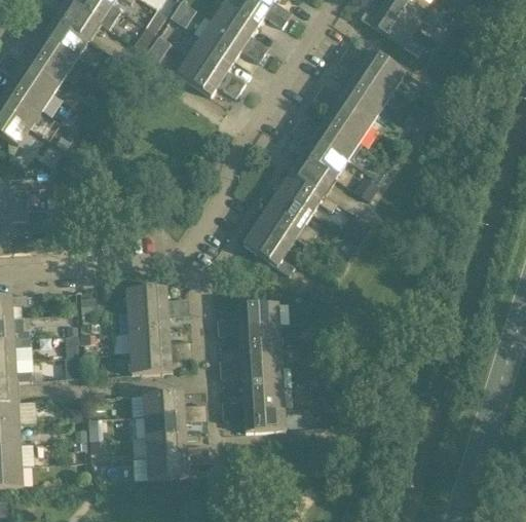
[(66,0),(66,1),(100,24),(109,30),(121,11),(112,5),(104,0),(66,0)]
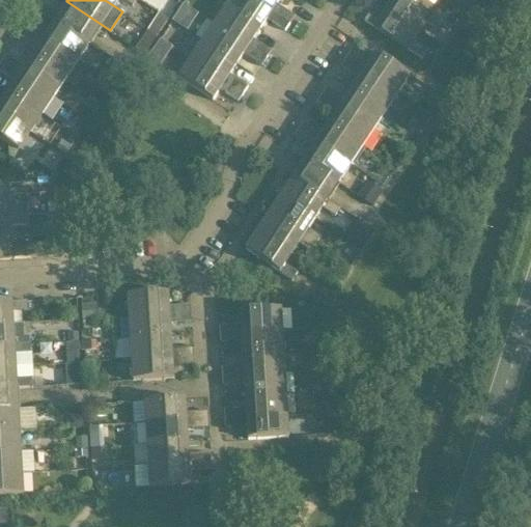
[(227,0),(225,3),(259,26),(266,16),(284,28),(289,21),(257,0),(227,0)]
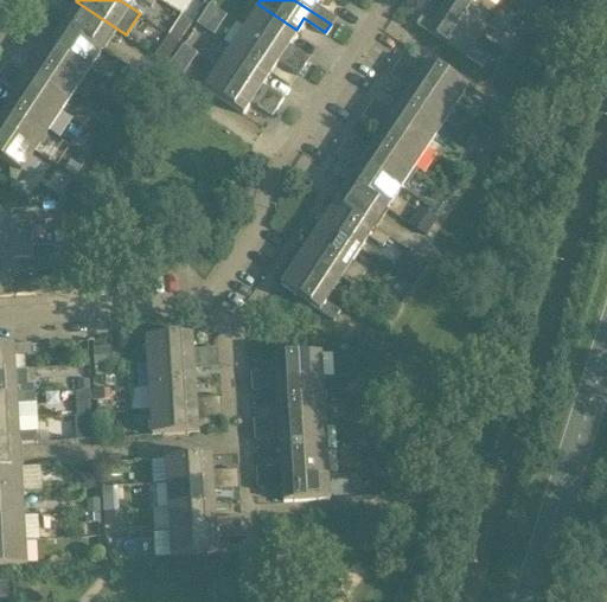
[(294,0),(331,24),(336,15),(315,2),(317,0),(294,0)]
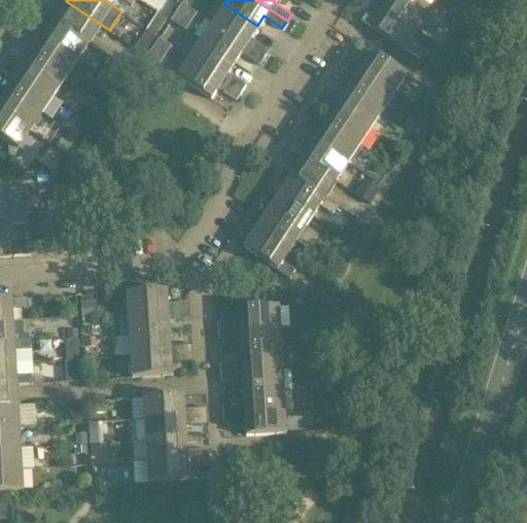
[(435,30),(442,21),(410,0),(385,0),(381,6),(416,29),(421,20),(435,30)]
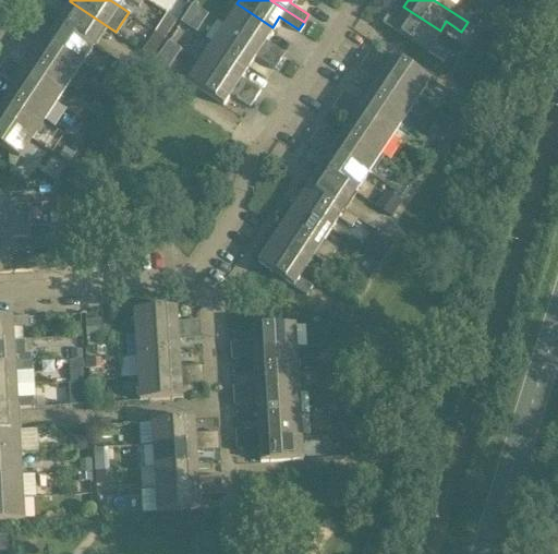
[(458,3),(460,0),(434,0),(468,22),(473,13),(458,3)]
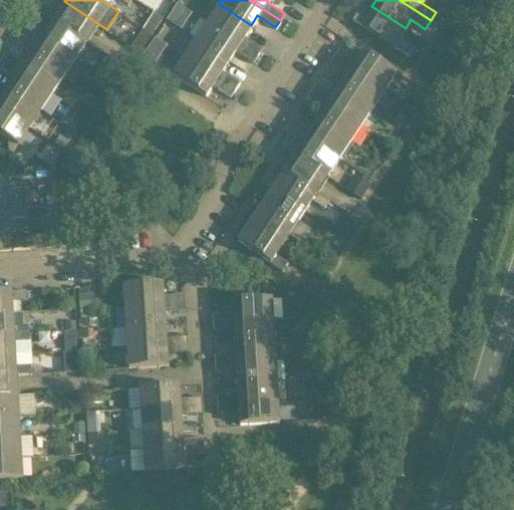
[(59,7),(53,17),(85,39),(91,30),(97,23),(64,1),(59,7)]
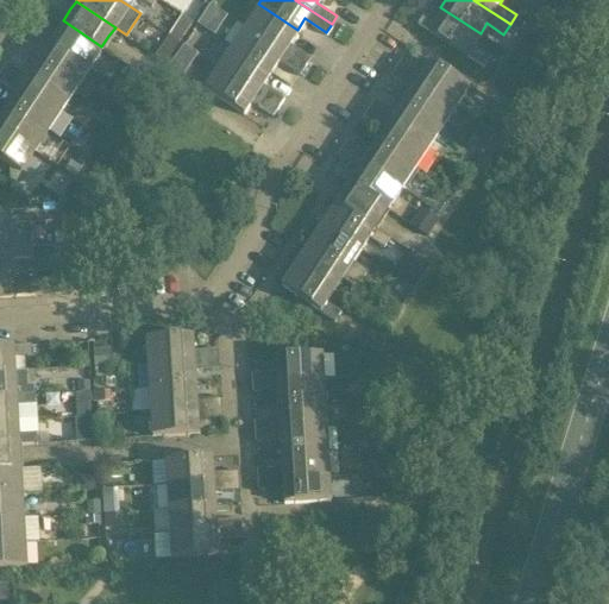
[(214,32),(226,13),(209,2),(196,21),(214,32)]
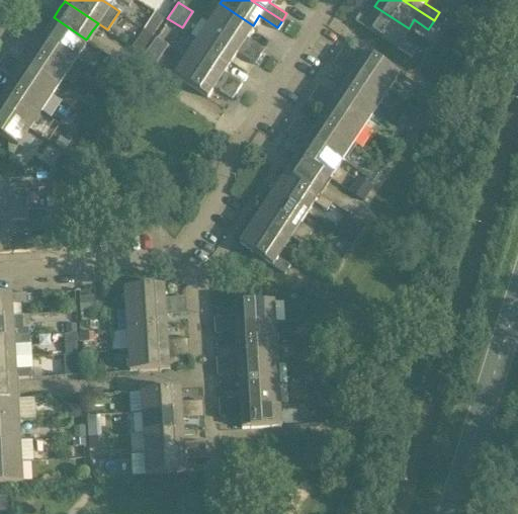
[(208,20),(259,55),(264,48),(246,35),(253,25),(220,3),(208,20)]
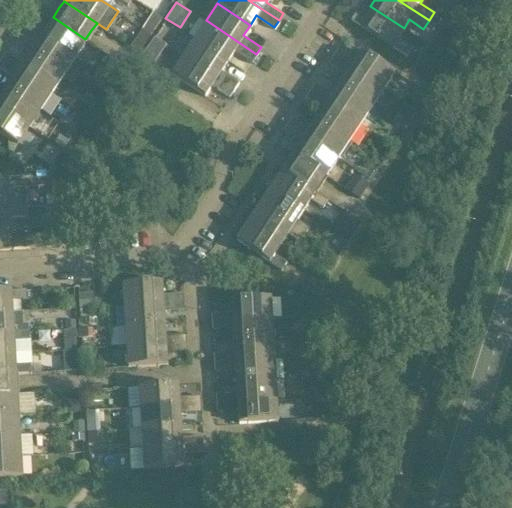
[(398,37),(404,28),(370,6),(362,18),(354,12),(349,18),(406,55),(412,46),(398,37)]
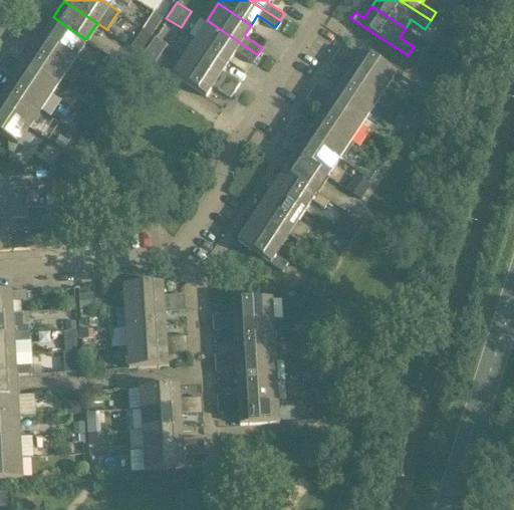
[(163,15),(155,10),(146,23),(154,29),(163,15)]
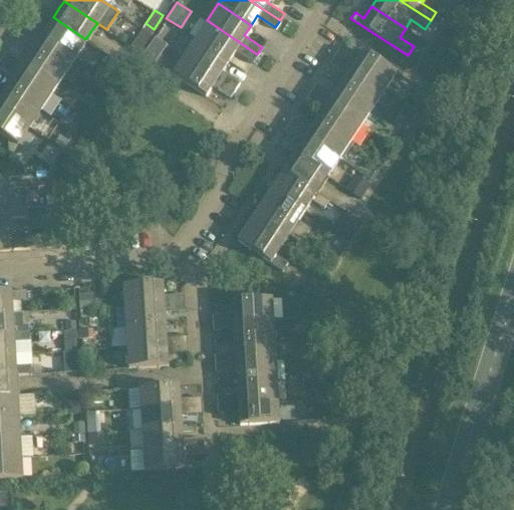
[(85,39),(53,17),(45,28),(28,17),(23,24),(73,57),(85,39)]
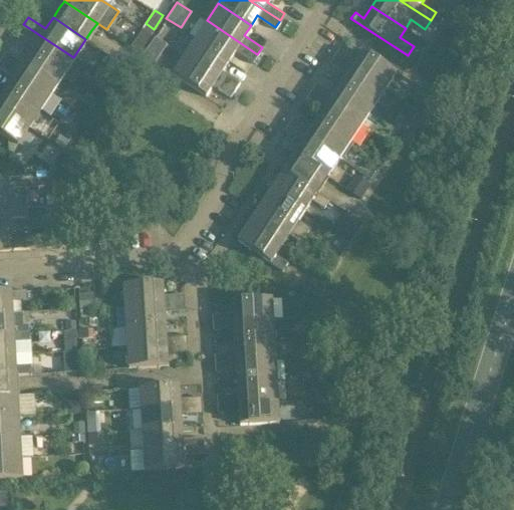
[(257,54),(207,20),(196,37),(228,59),(235,49),(252,61),(257,54)]
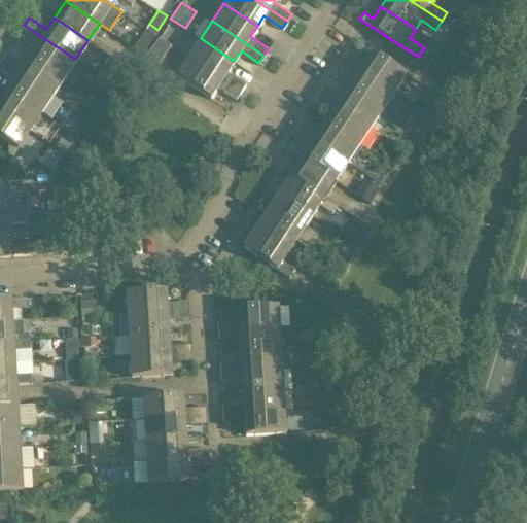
[(64,76),(75,59),(24,25),(19,32),(37,43),(30,54),(64,76)]
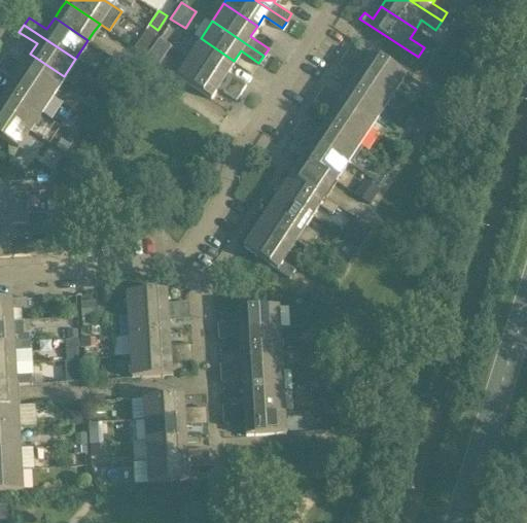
[(143,51),(154,34),(146,28),(135,46),(143,51)]
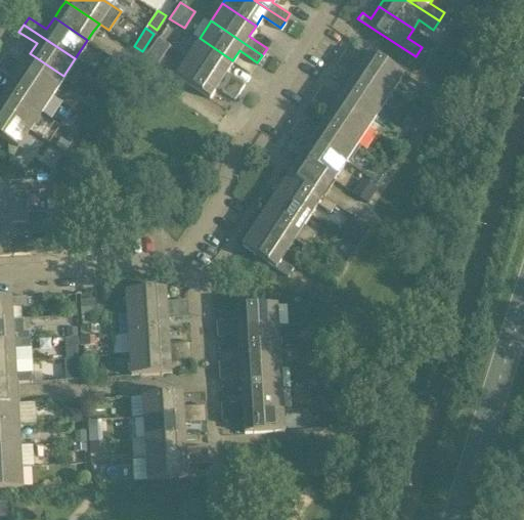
[(187,55),(238,89),(244,82),(226,71),(232,60),(200,38),(187,55)]
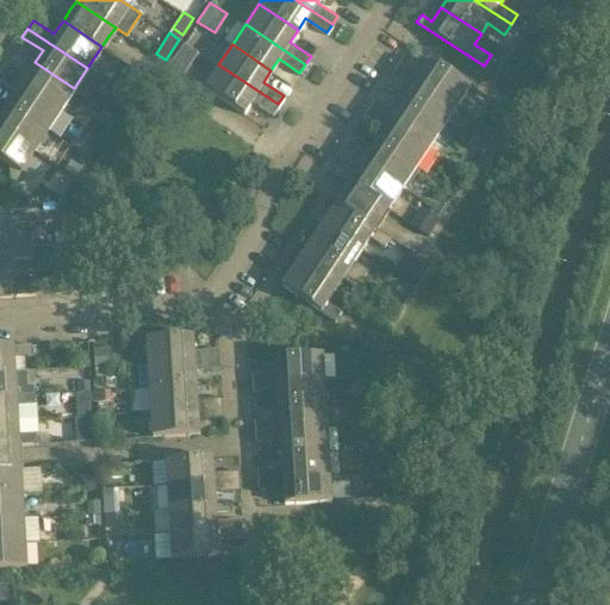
[(187,63),(175,55),(170,63),(182,70),(187,63)]
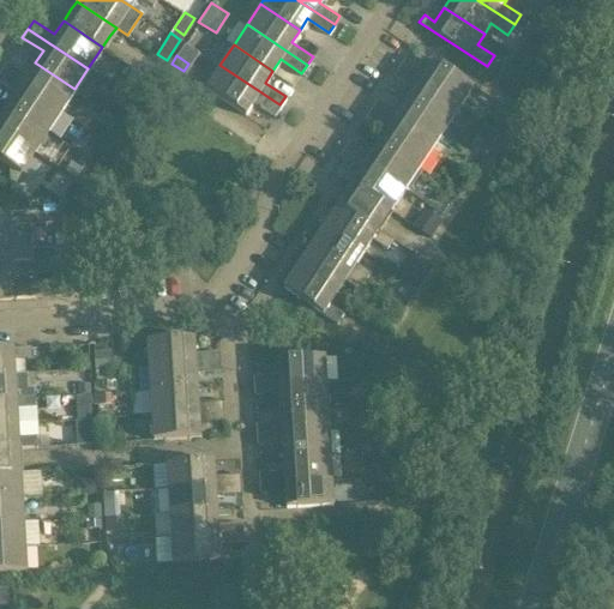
[(404,58),(398,66),(458,106),(473,84),(433,59),(425,71),(404,58)]
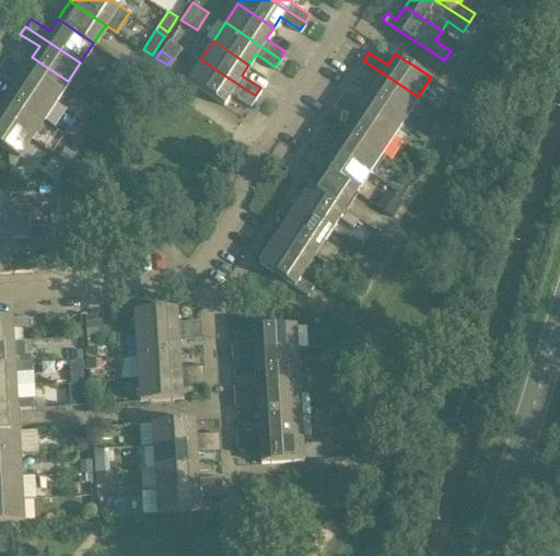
[(55,100),(68,81),(32,57),(25,68),(6,56),(1,64),(55,100)]
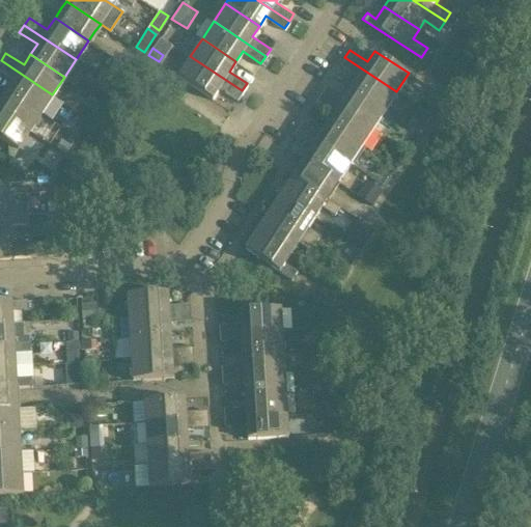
[(219,87),(236,99),(242,90),(190,56),(177,75),(212,98),(219,87)]
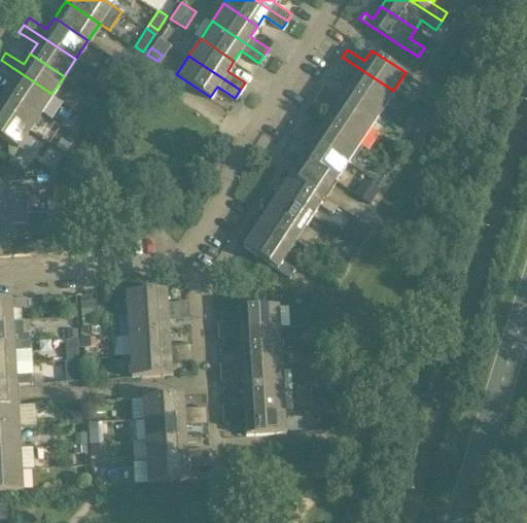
[(382,108),(393,91),(342,57),(337,64),(355,75),(348,85),(382,108)]
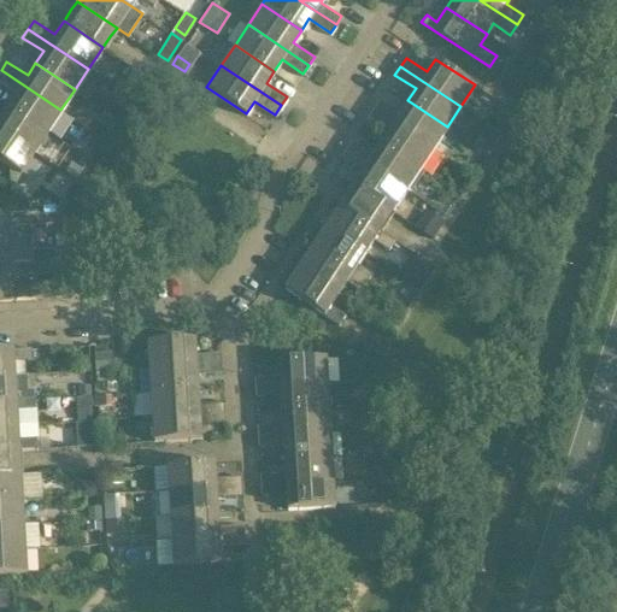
[(0,70),(0,81),(16,92),(9,104),(47,130),(60,110),(1,70),(0,70)]
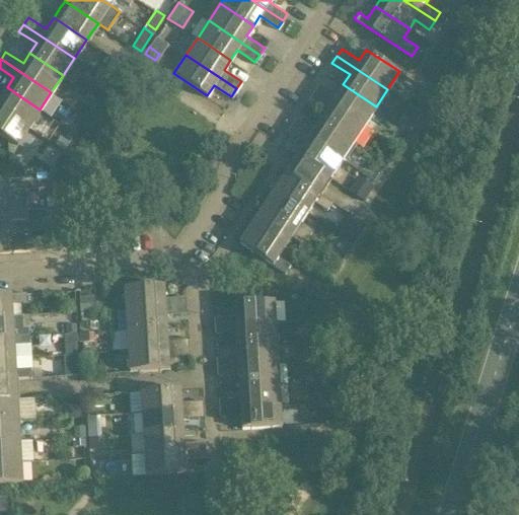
[(114,74),(105,70),(102,75),(109,80),(114,74)]
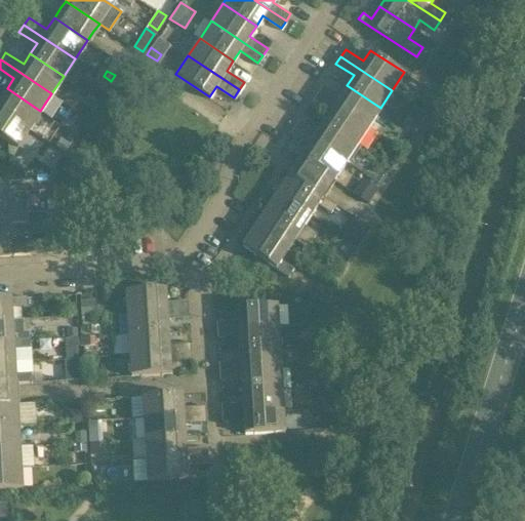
[(340,95),(322,84),(317,91),(369,125),(380,108),(347,85),(340,95)]
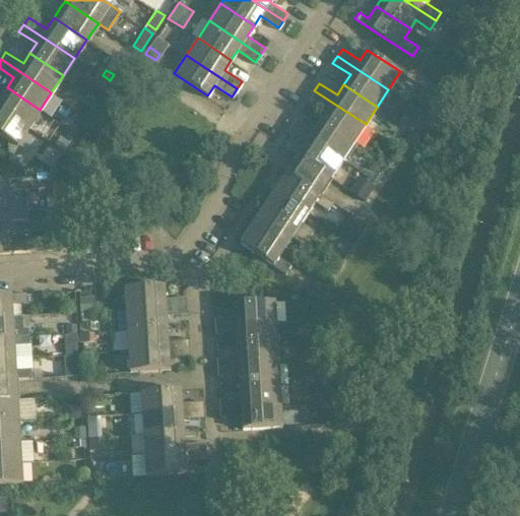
[(0,108),(28,127),(40,110),(7,87),(0,98),(0,108)]
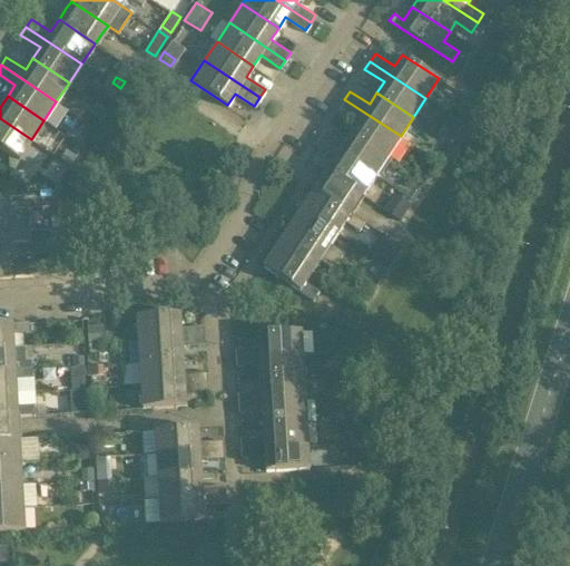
[(387,155),(401,136),(344,99),(340,107),(359,120),(352,132),(387,155)]
